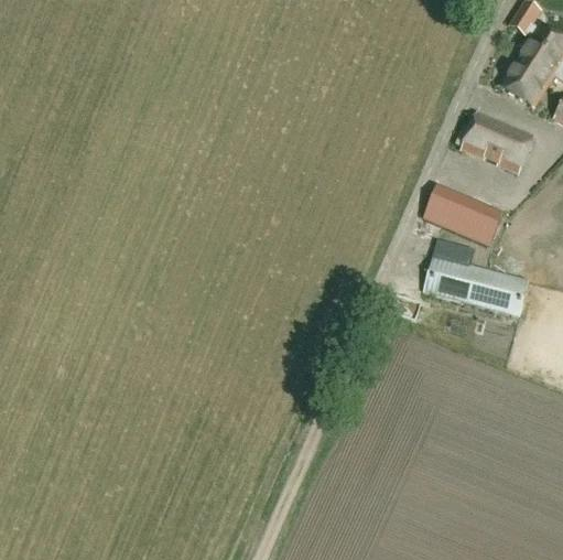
[(562,45),(539,30),(538,31),(529,25),(537,12),(526,6),(511,27),(522,34),(523,32),(533,39),(501,87),(531,106),(552,73),(562,79),(562,45)]
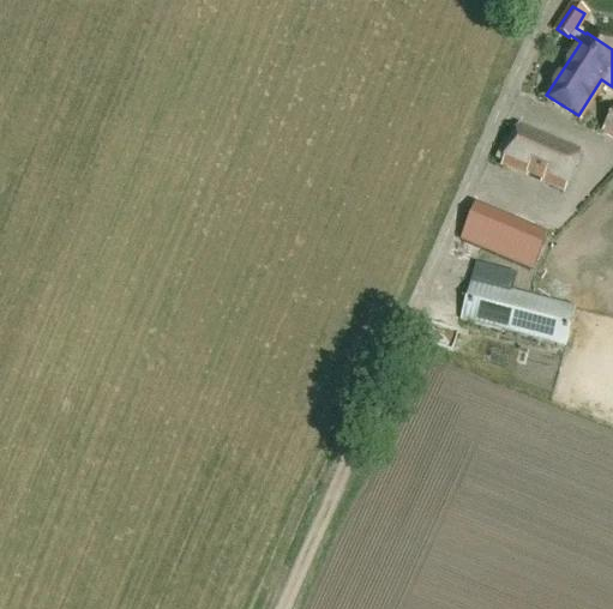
[(612,134),(612,106),(600,127),(612,134)]
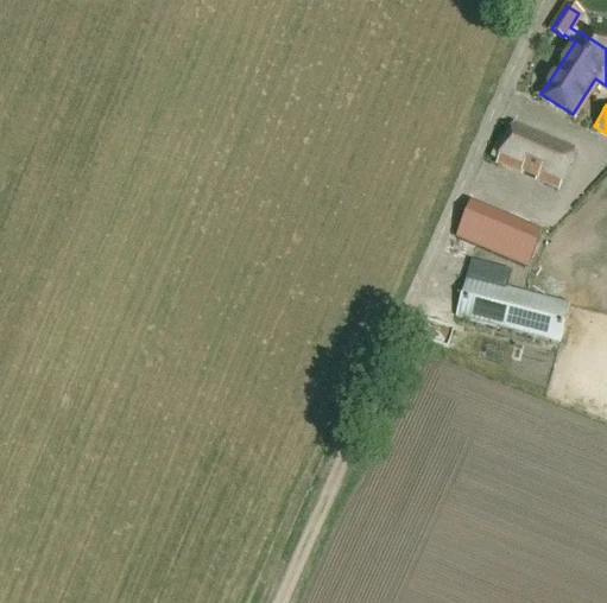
[(558,186),(575,144),(517,120),(497,162),(558,186)]
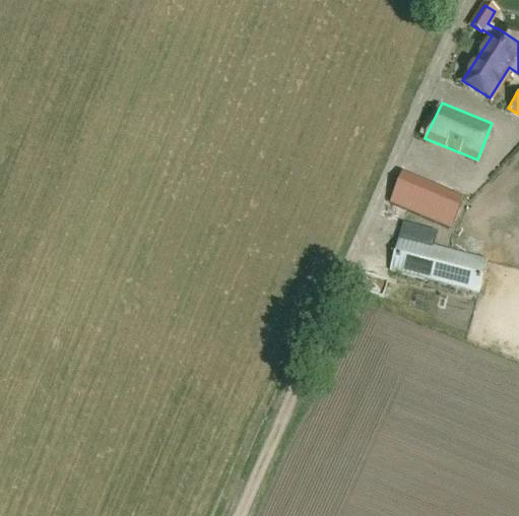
[(447,210),(455,186),(408,171),(400,195),(447,210)]
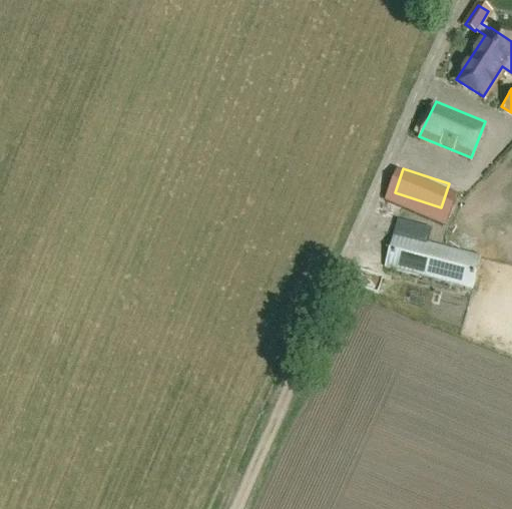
[(392,231),(383,266),(472,288),(472,289),(481,255),(426,240),(430,226),(396,217),(392,231)]
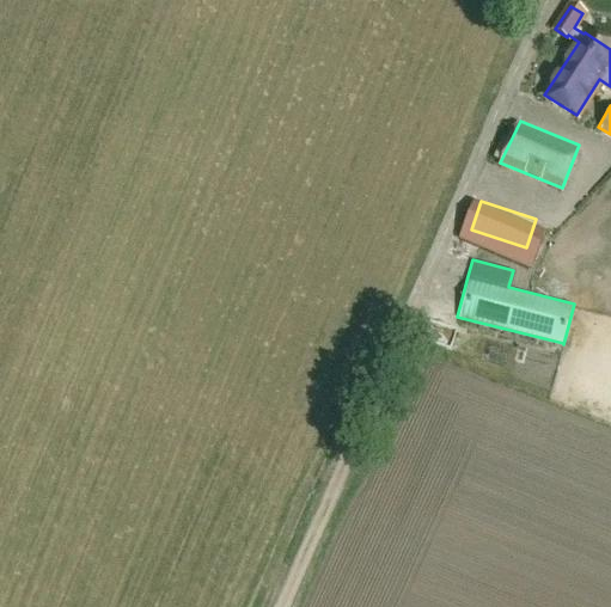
All buildings are outlined.
